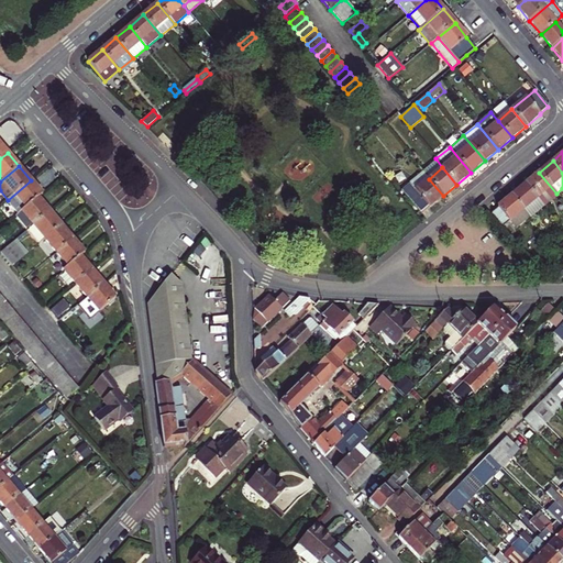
[(428,207),(429,208),(443,196),(429,179),(423,173),(401,190),(420,213),(428,207)]
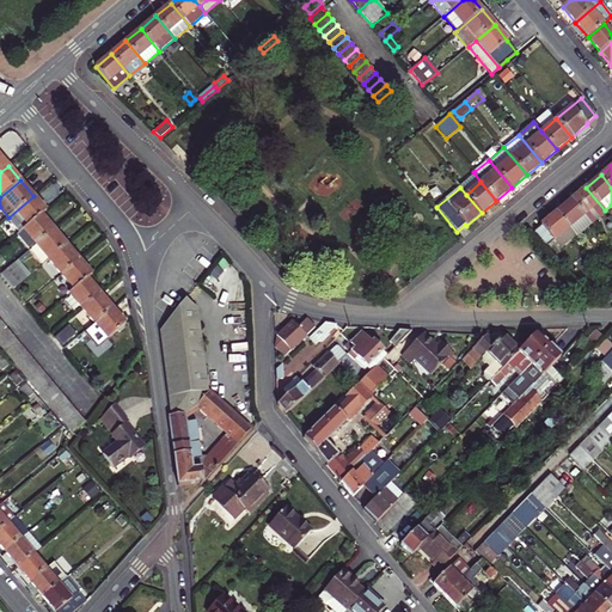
[(605,210),(586,188),(570,200),(583,215),(591,224),(605,210)]
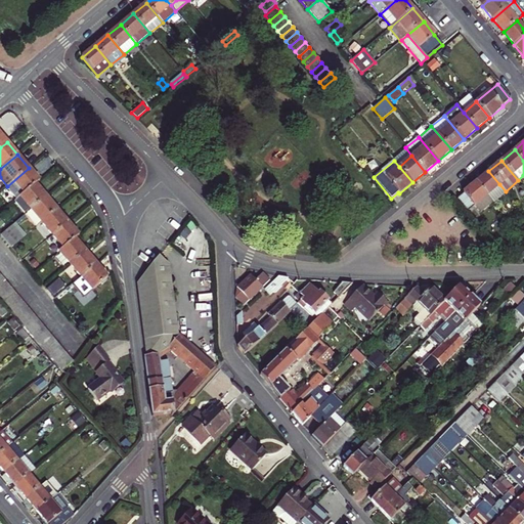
[(36,183),(39,180),(29,168),(7,186),(6,186),(16,200),(36,183)]
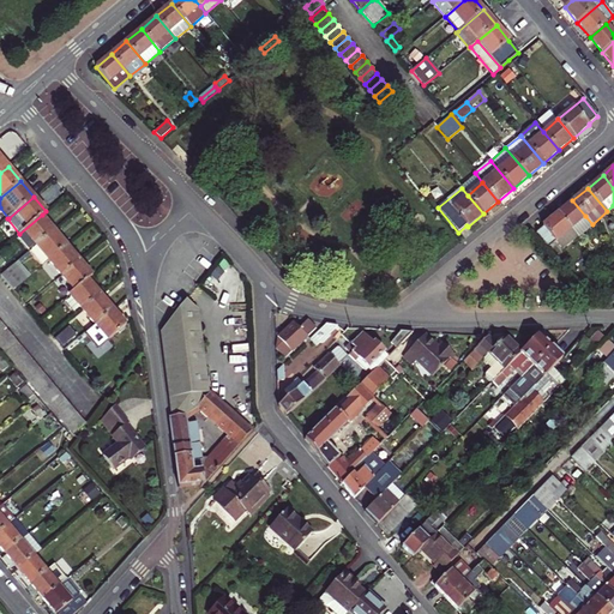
[(558,214),(571,229),(585,216),(572,200),(558,214)]
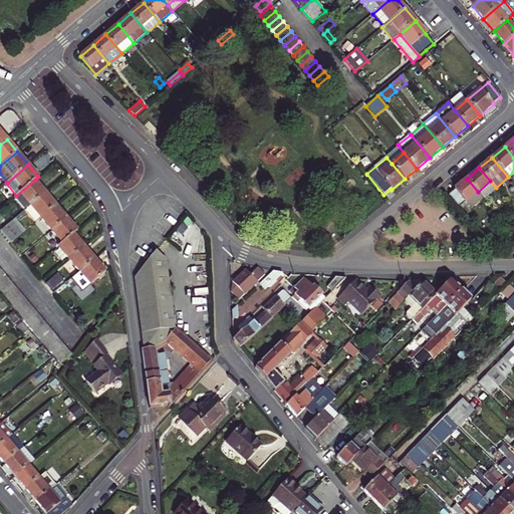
[(483,198),(478,192),(467,179),(454,190),(455,190),(449,195),(459,207),(465,203),(470,209),(483,198)]
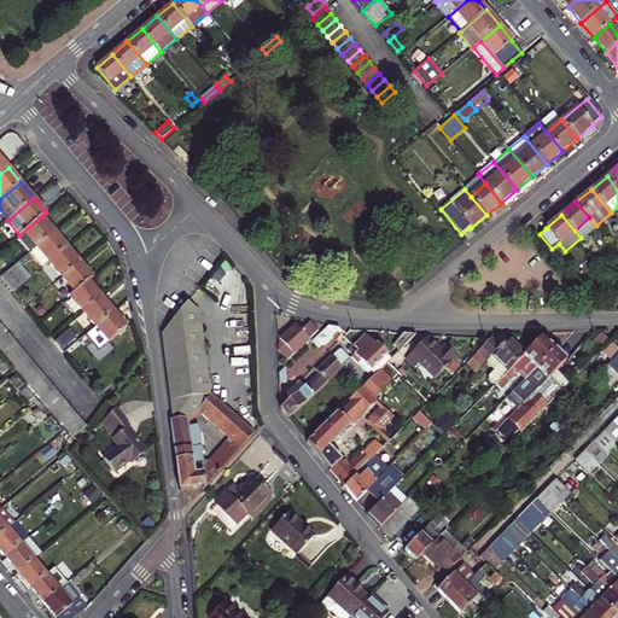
[(30,252),(54,232),(42,216),(19,235),(17,238),(30,252)]
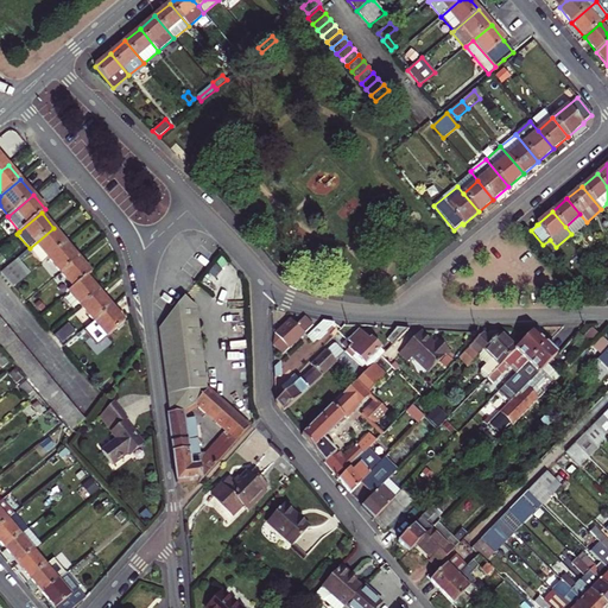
[(571,234),(572,235),(587,222),(580,214),(565,227),(571,234)]
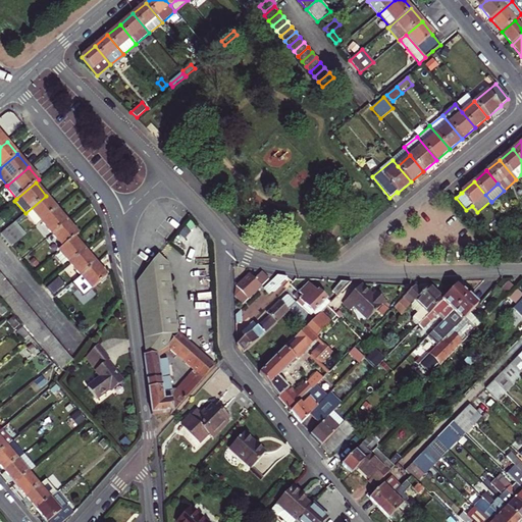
[(42,222),(57,208),(46,196),(25,213),(37,226),(38,225),(42,222)]
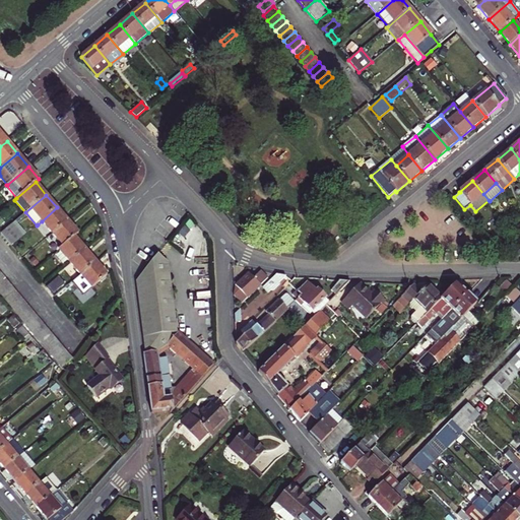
[(52,234),(67,220),(57,207),(42,221),(52,234)]
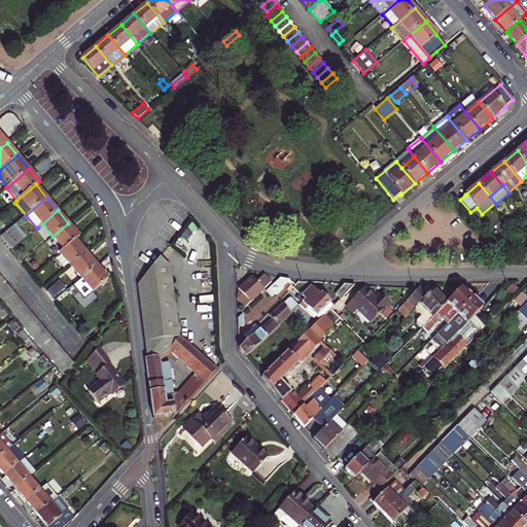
[(75,240),(79,237),(68,223),(53,237),(64,250),(75,240)]
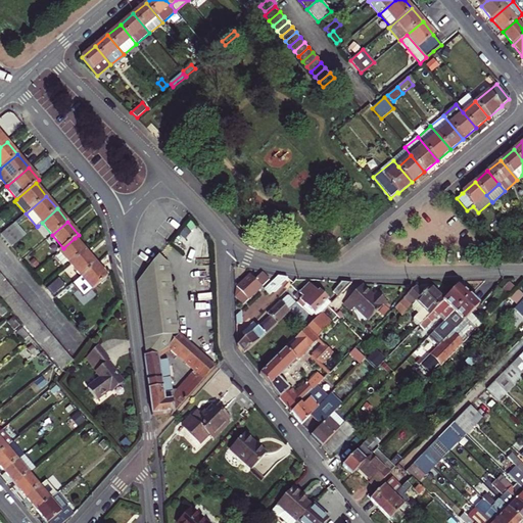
[(190,232),(195,227),(190,222),(186,227),(190,232)]
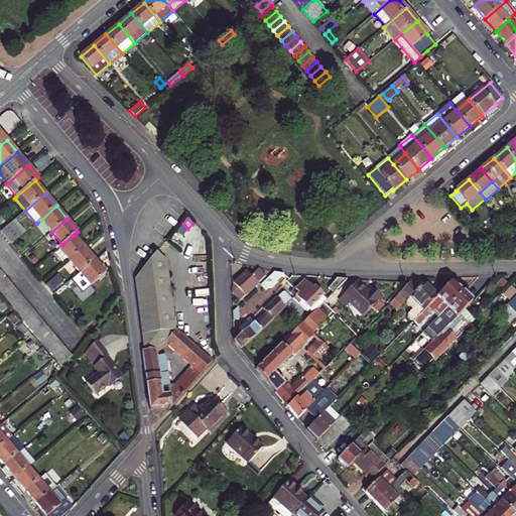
[(22,235),(26,232),(15,220),(12,222),(22,235)]
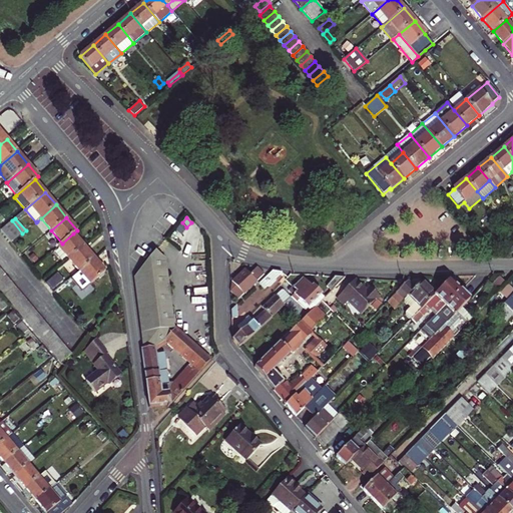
[(47,233),(51,230),(41,218),(37,221),(47,233)]
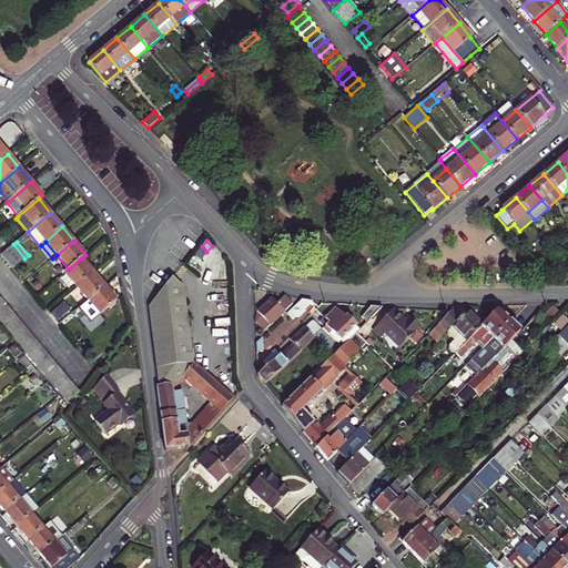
[(12,269),(24,259),(13,244),(0,255),(12,269)]
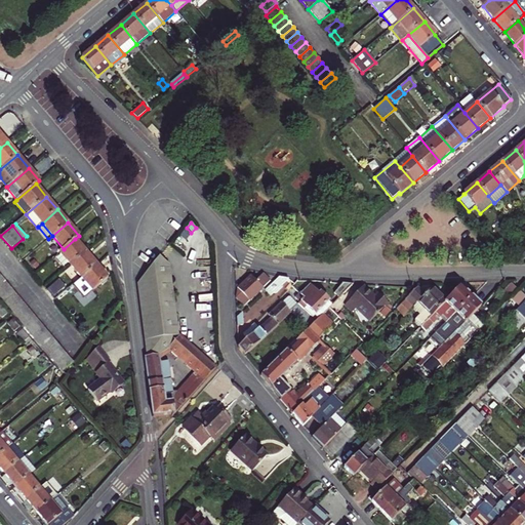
[(71,265),(86,252),(75,239),(64,249),(59,252),(71,265)]
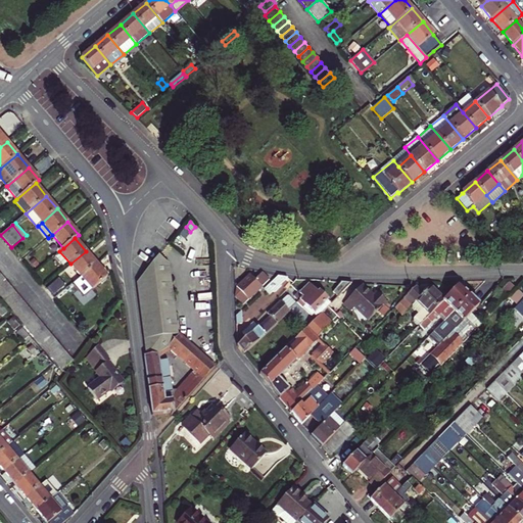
[(81,277),(96,264),(86,251),(70,264),(81,277)]
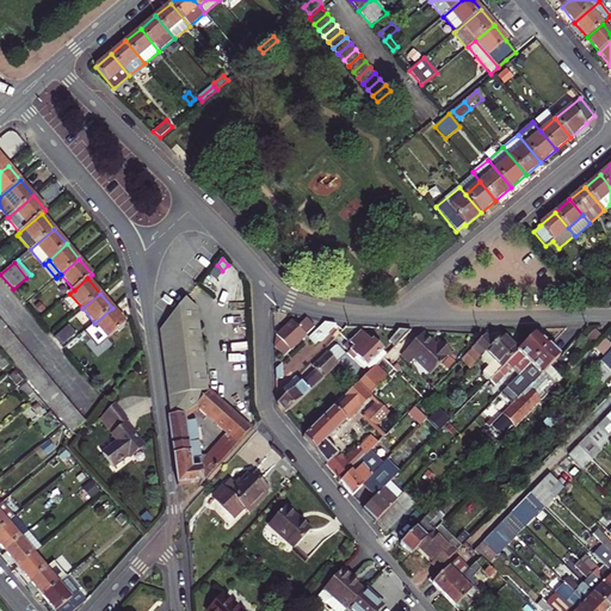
[(172,448),(174,468),(177,486),(203,482),(250,430),(227,409),(215,421),(228,433),(207,456),(201,457),(196,420),(186,421),(185,417),(199,407),(208,414),(220,402),(208,392),(197,309),(185,300),(160,331),(171,415),(168,415),(172,448)]
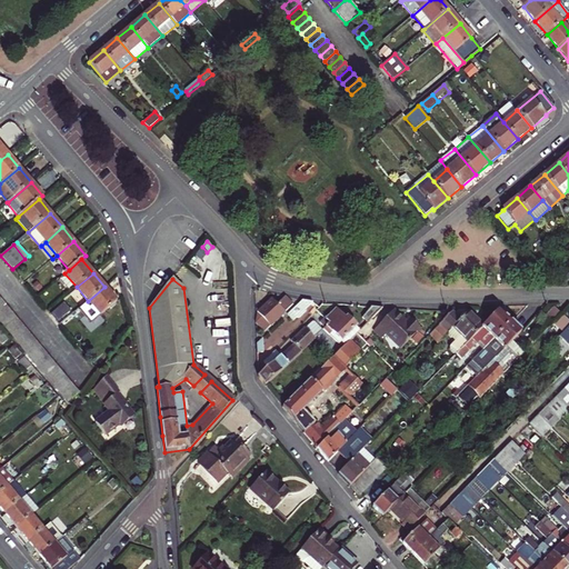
[(32,286),(38,292),(42,288),(38,281),(32,286)]
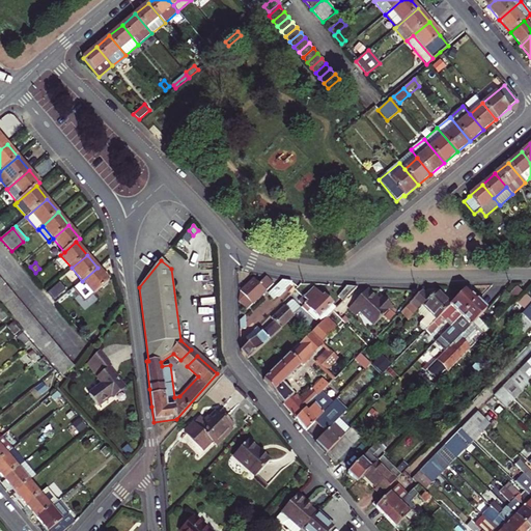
[(103,286),(109,281),(98,268),(82,281),(76,286),(87,300),(95,294),(103,286)]
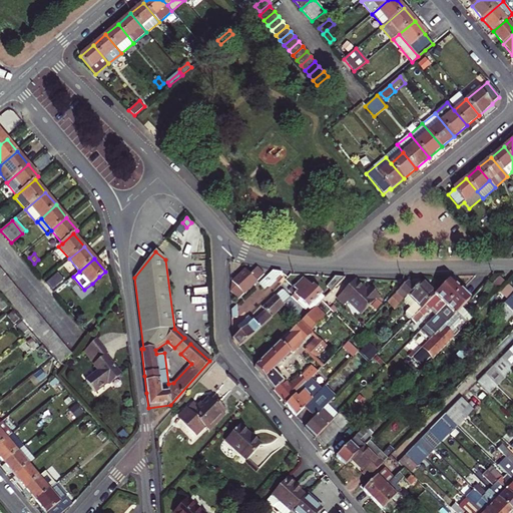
[(46,272),(41,266),(37,270),(42,275),(46,272)]
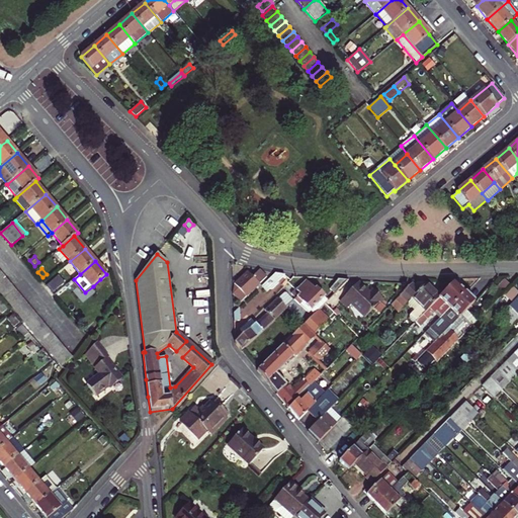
[(241,301),(267,277),(260,270),(253,277),(248,272),(234,284),(233,294),(241,301)]
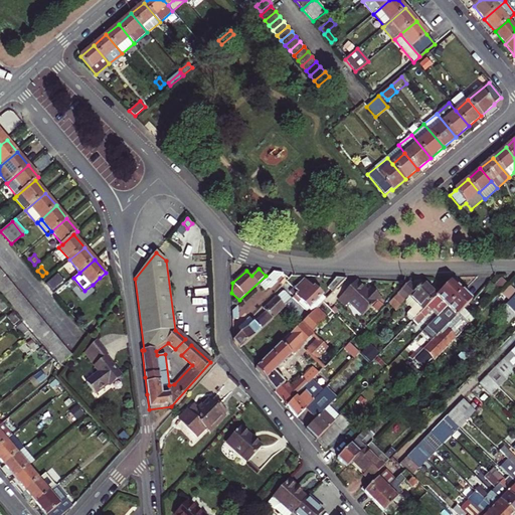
[(266,291),(284,274),(274,272),(261,285),(266,291)]
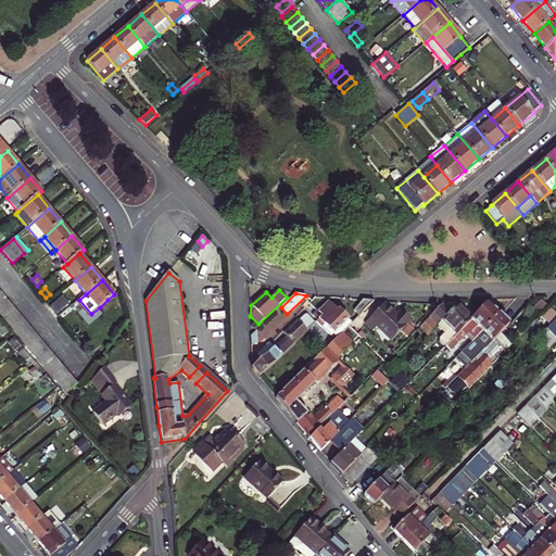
[(63,298),(49,307),(55,315),(68,304),(63,298)]
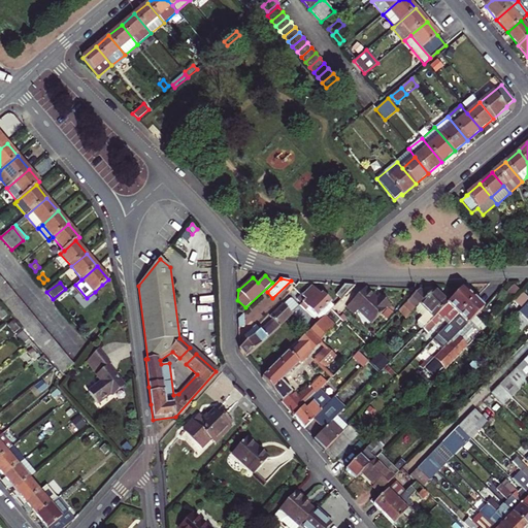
[(0,296),(9,289),(5,284),(0,288),(0,296)]
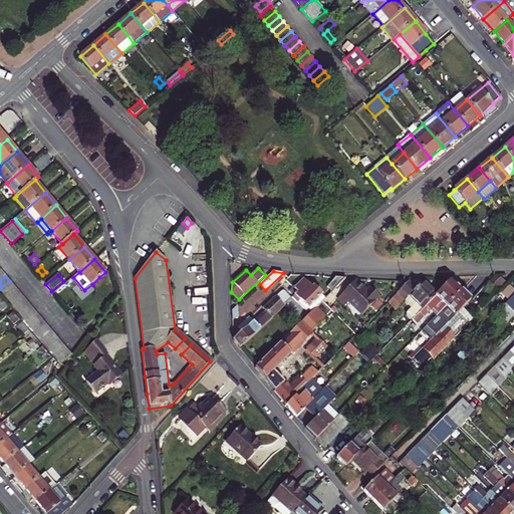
[(94,287),(102,280),(99,277),(92,284),(94,287)]
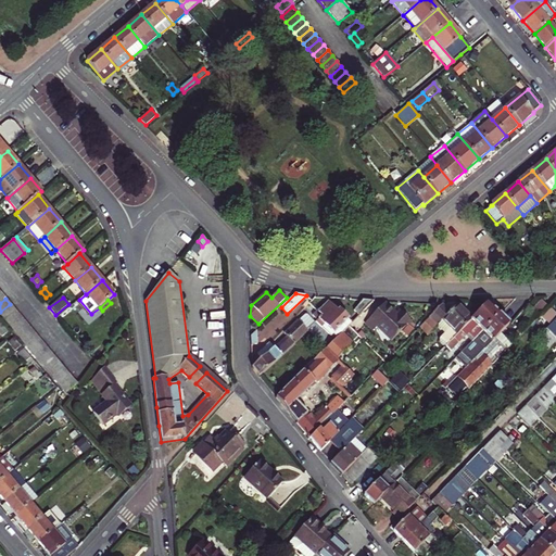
[(358,316),(374,301),(363,300),(353,311),(358,316)]
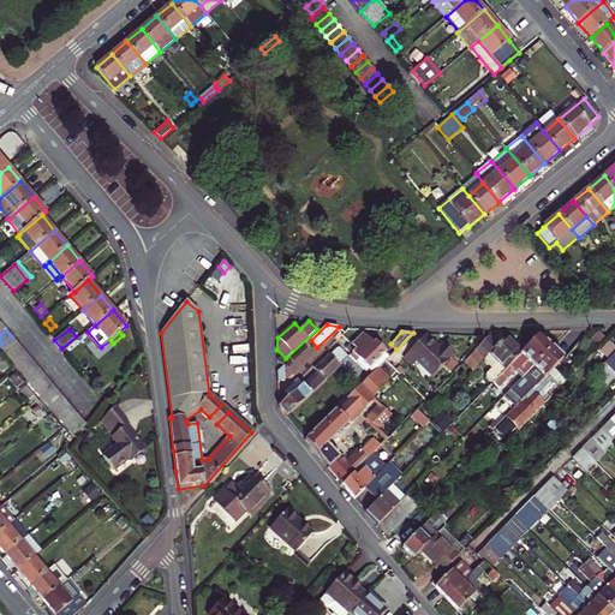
[(596,350),(607,339),(598,332),(589,344),(596,350)]
